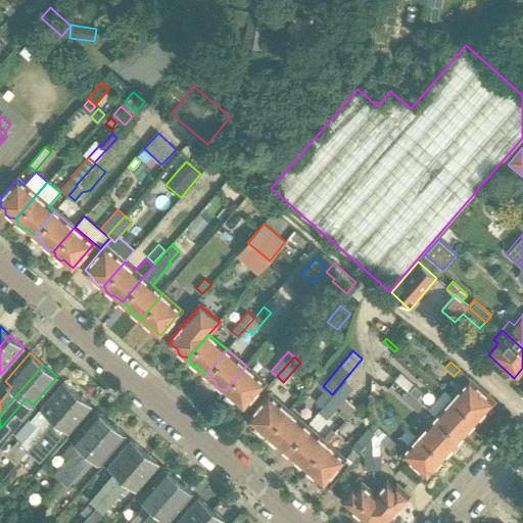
[(246,366),(225,390),(227,391),(227,394),(232,399),(235,398),(244,407),(265,382),(246,366)]
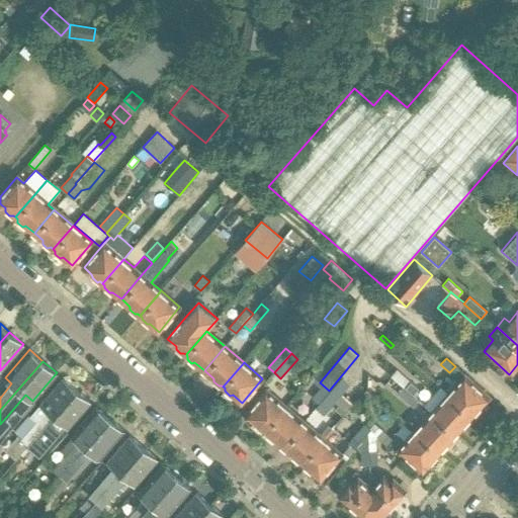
[(406,387),(411,381),(397,368),(391,375),(404,386),(406,387)]
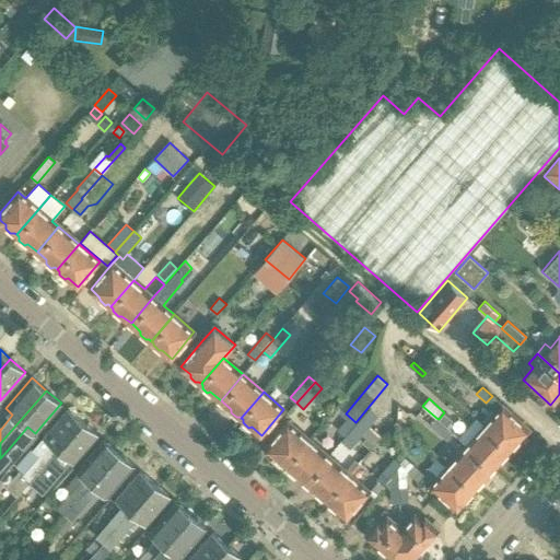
[(408,408),(429,427),(436,418),(422,406),(416,399),(408,408)]
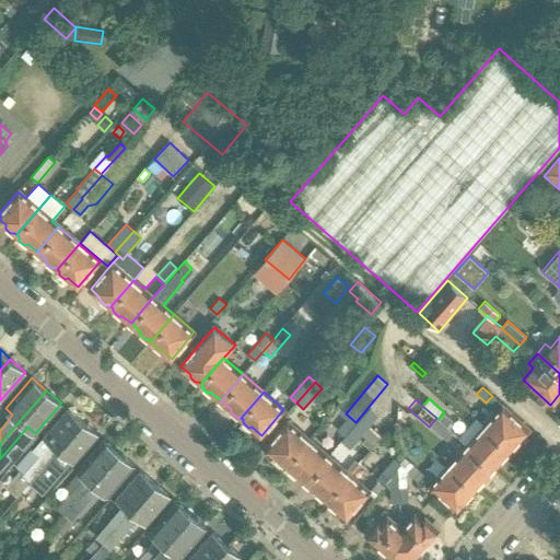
[(485,424),(511,448),(528,429),(502,405),(485,424)]
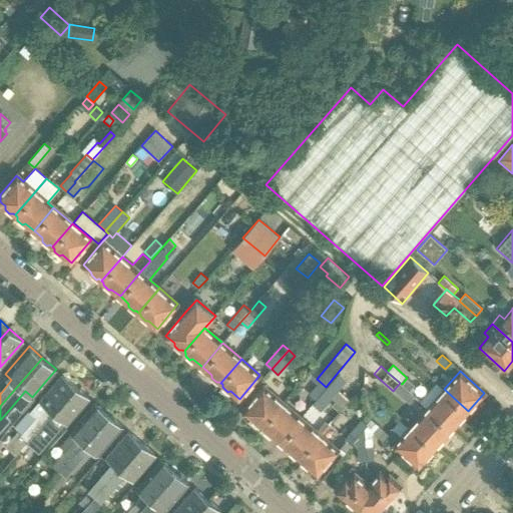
[(35,407),(31,411),(38,417),(22,435),(19,432),(7,446),(16,454),(29,440),(30,439),(75,386),(62,374),(40,400),(35,407)]
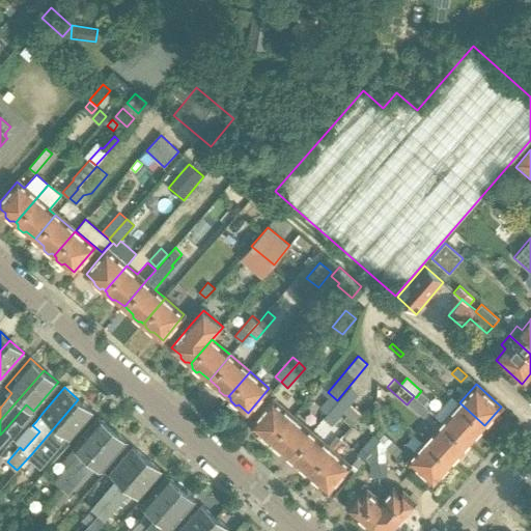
[(351,388),(324,418),(332,425),(343,412),(355,422),(375,399),(363,388),(358,394),(351,388)]
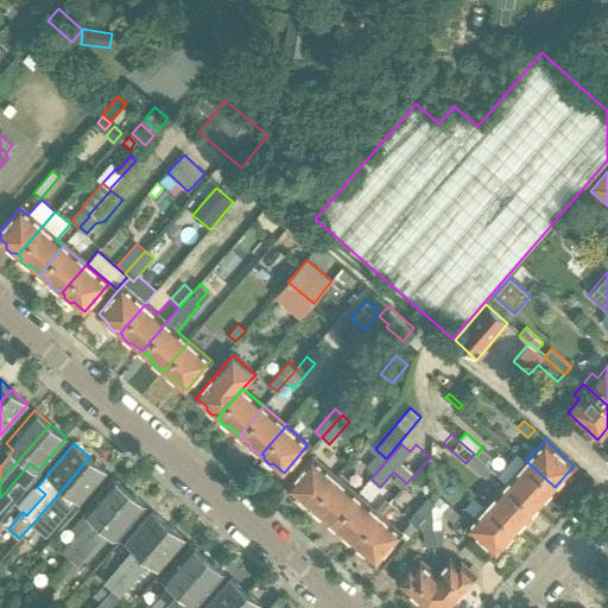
[(476,455),(485,462),(491,455),(482,448),(476,455)]
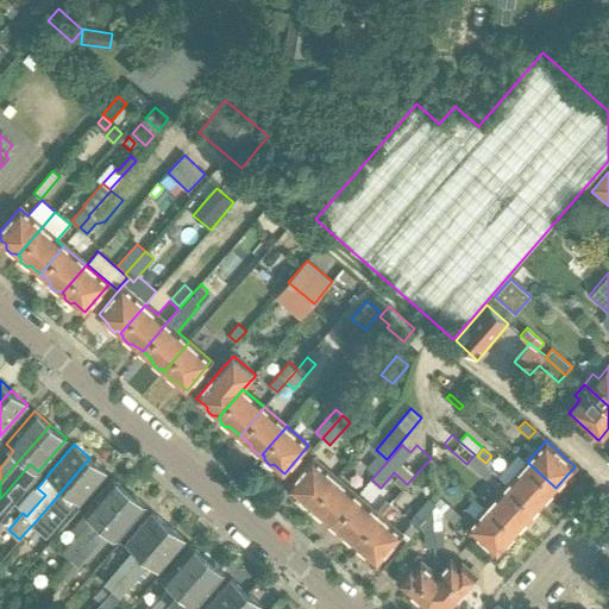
[(68,510),(77,500),(80,502),(106,471),(89,458),(36,521),(35,522),(49,535),(70,512),(68,510)]
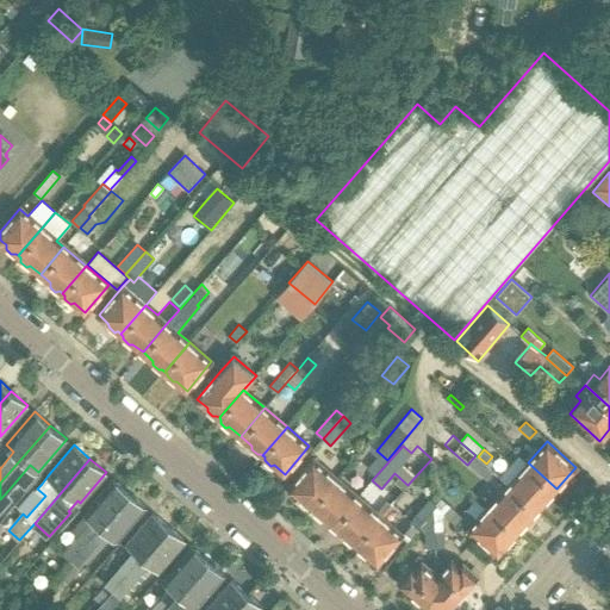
[(311,506),(336,478),(313,460),(290,487),(299,496),(299,499),(306,505),(310,505),(311,506)]
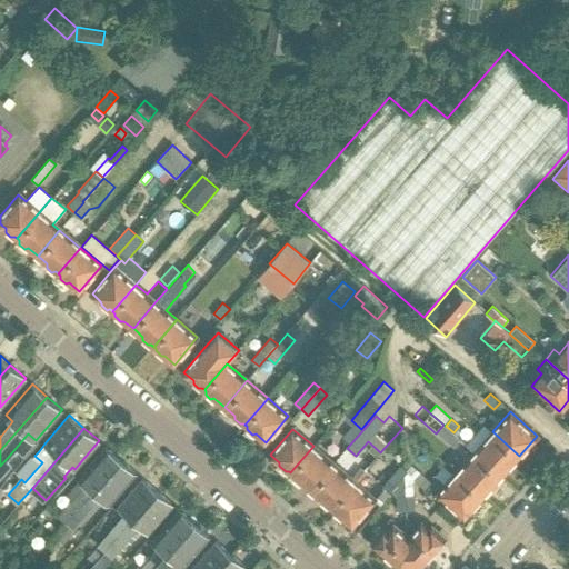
[(502,476),(519,456),(492,431),(475,451),(502,476)]
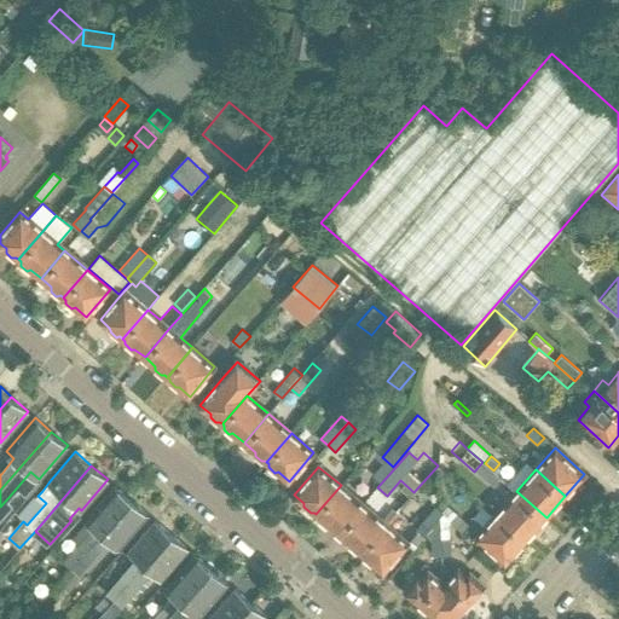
[(339,533),(363,504),(341,485),(316,514),(318,515),(318,519),(324,525),(328,525),(339,533)]
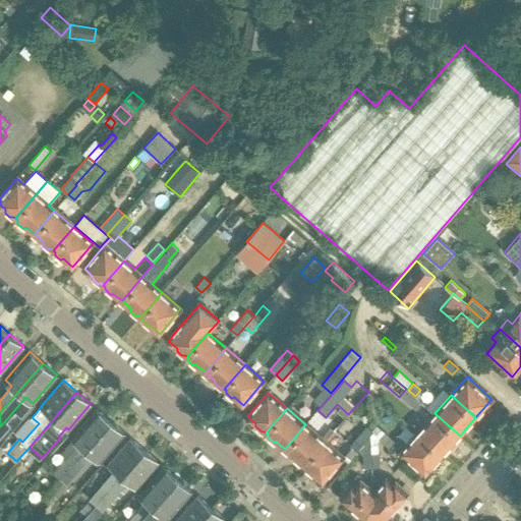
[(60,478),(69,469),(111,420),(97,409),(72,438),(78,443),(68,456),(54,472),(60,478)]
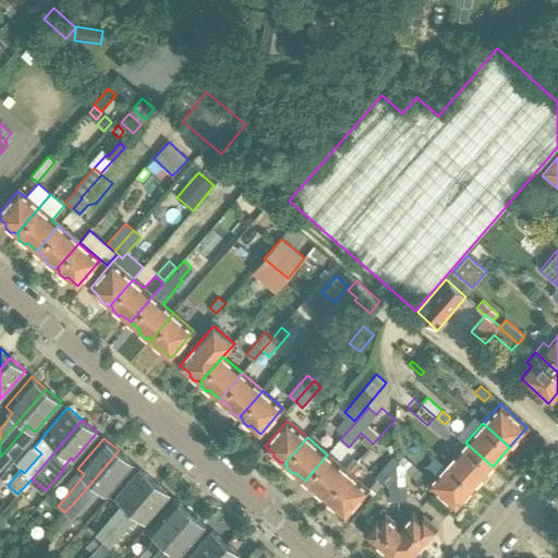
[(474,487),(493,466),(465,443),(447,463),(474,487)]
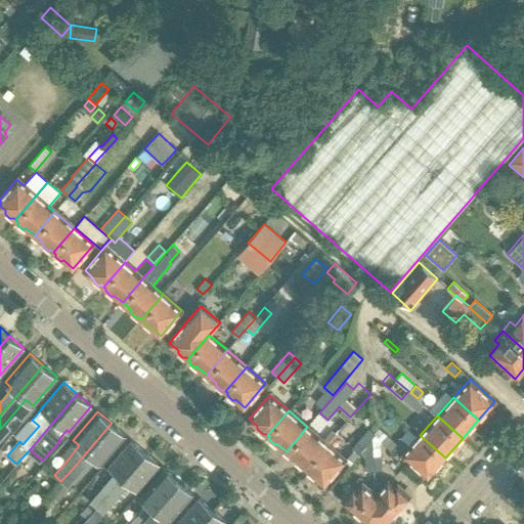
[(100,464),(125,435),(112,423),(70,472),(60,481),(68,487),(76,477),(82,471),(93,457),(100,464)]
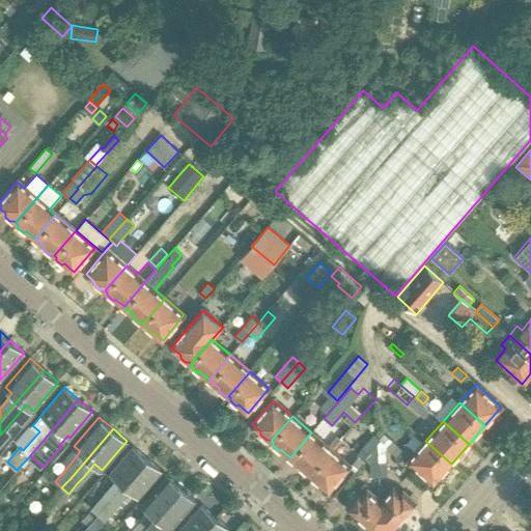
[(309,474),(331,449),(311,432),(290,457),(299,465),(299,468),(304,472),(307,472),(309,474)]
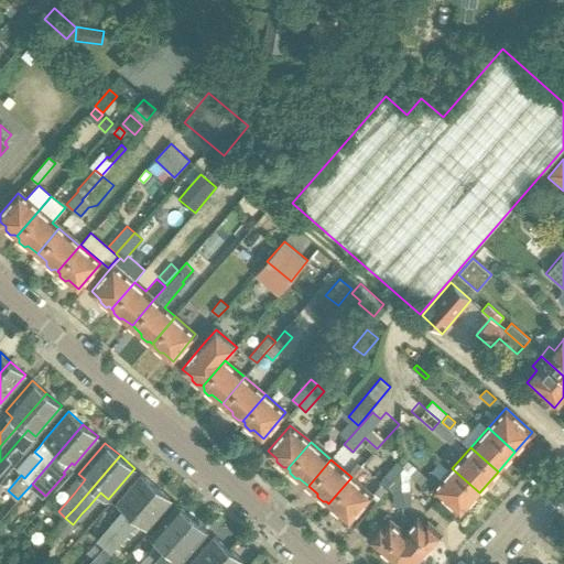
[(397,462),(379,483),(386,488),(403,467),(397,462)]
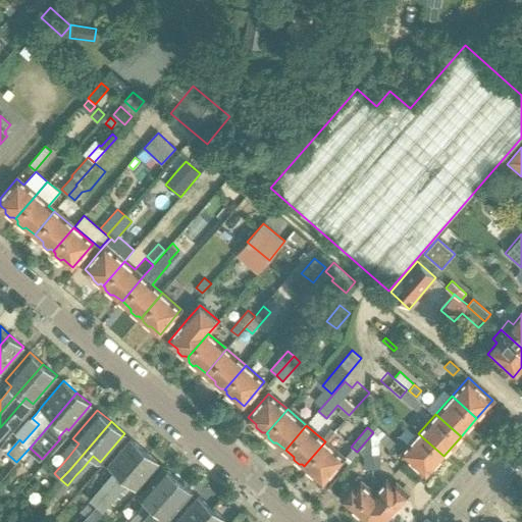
[(385,433),(379,439),(388,449),(395,442),(385,433)]
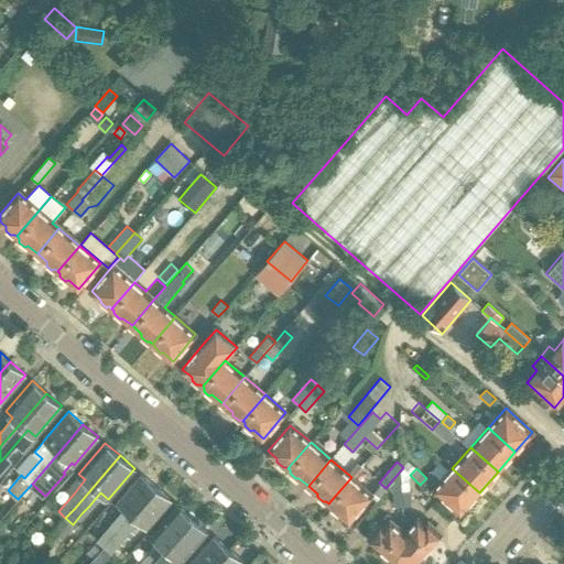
[(461,512),(479,492),(452,468),(434,488),(461,512)]
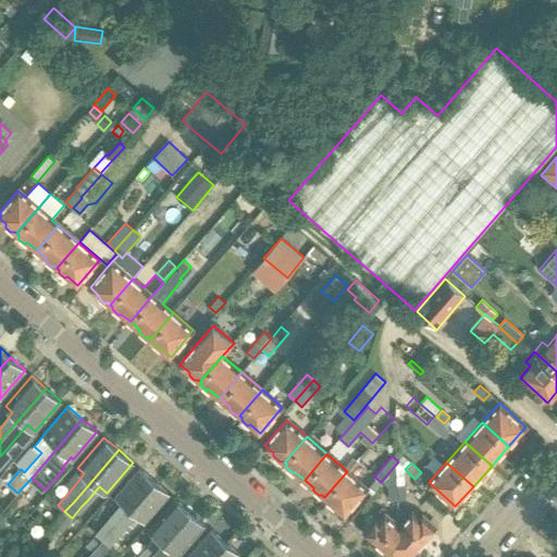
[(112,529),(119,522),(155,481),(139,468),(115,496),(123,503),(111,517),(106,523),(97,533),(84,546),(93,554),(112,529)]
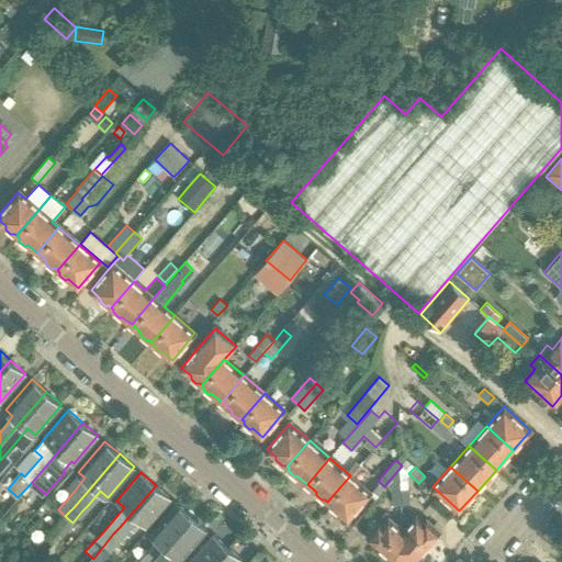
[(350,475),(327,502),(329,503),(329,506),(335,510),(338,510),(348,519),(371,493),(350,475)]
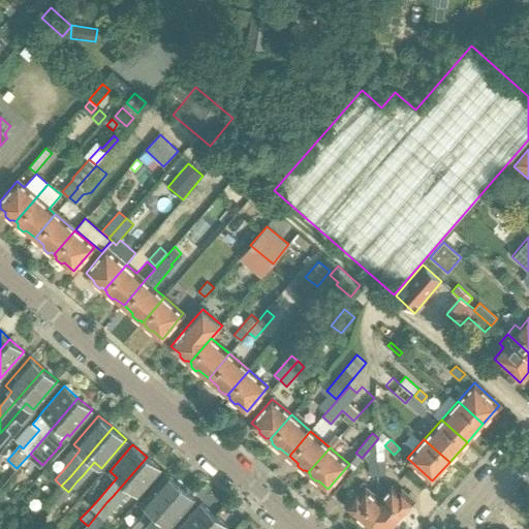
[(137,495),(160,468),(147,457),(113,496),(106,502),(88,526),(91,528),(95,528),(105,519),(114,508),(119,502),(130,489),(137,495)]
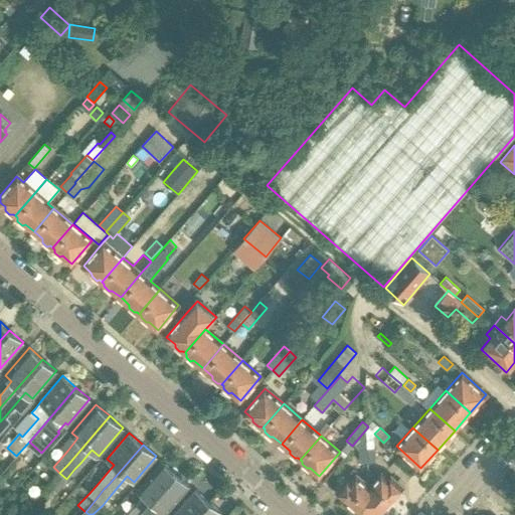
[(375,448),(358,450),(359,463),(376,461),(375,448)]
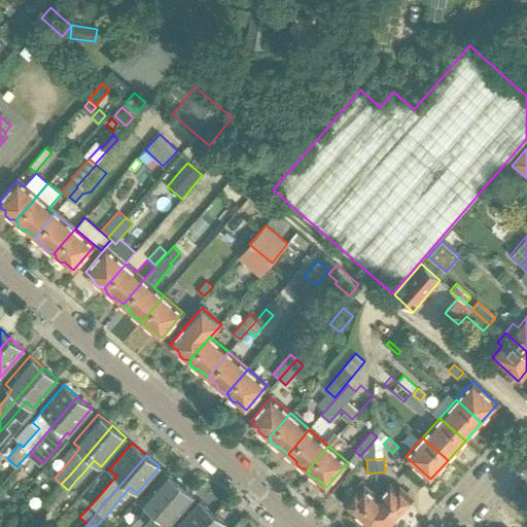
[(142,526),(145,524),(180,484),(166,471),(141,501),(148,506),(137,520),(131,526),(142,526)]
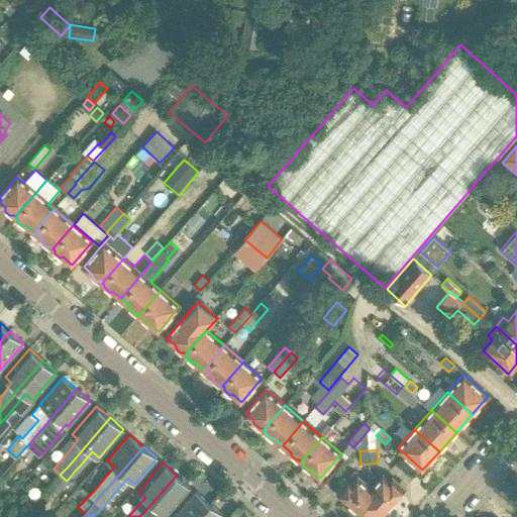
[(142,514),(144,516),(164,516),(190,487),(177,475),(142,514)]
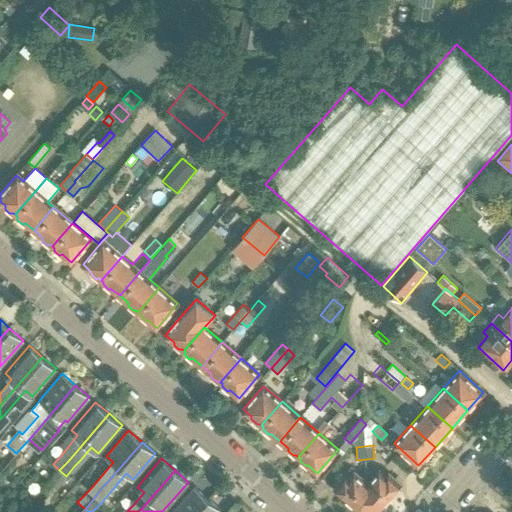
[(368,485),(370,508),(381,507),(401,485),(389,474),(386,477),(380,472),(368,485)]
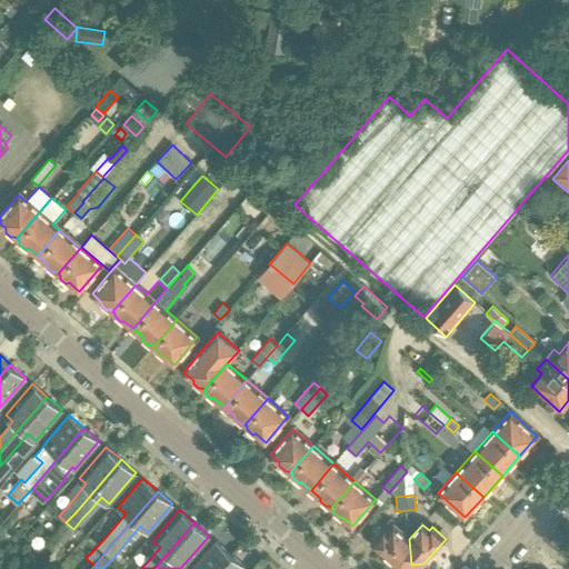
[(409,539),(393,526),(388,532),(385,530),(372,542),(399,566),(411,565),(409,539)]
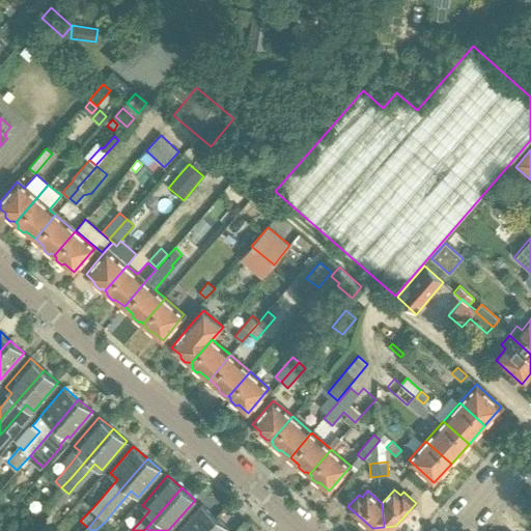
[(202,530),(215,516),(202,505),(178,530),(202,530)]
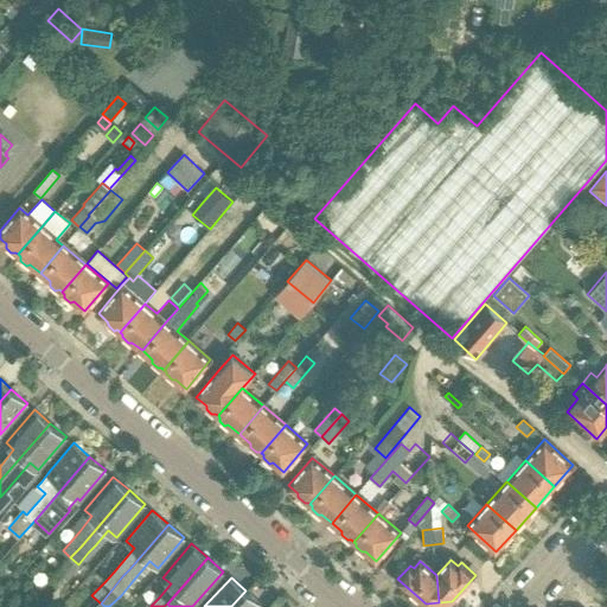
[(246,590),(231,606),(260,606),(262,605),(246,590)]
